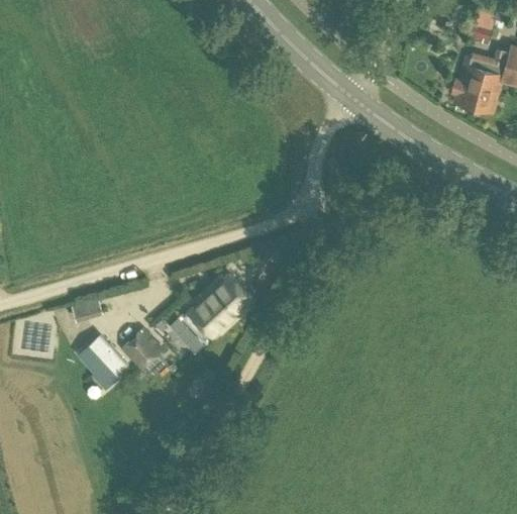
[(495,19),(505,22),(509,10),(499,7),(495,19)]
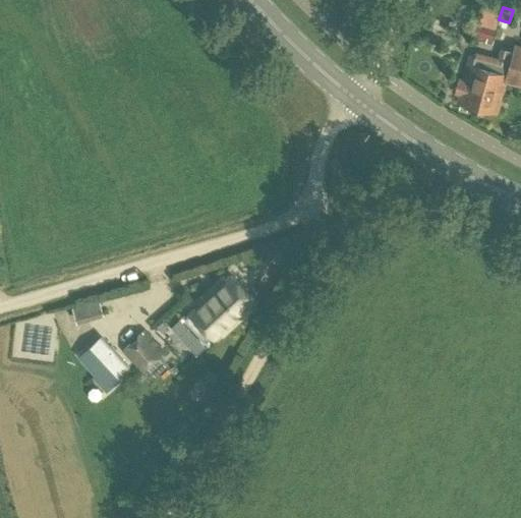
[(475,38),(491,44),(496,30),(478,25),(475,38)]
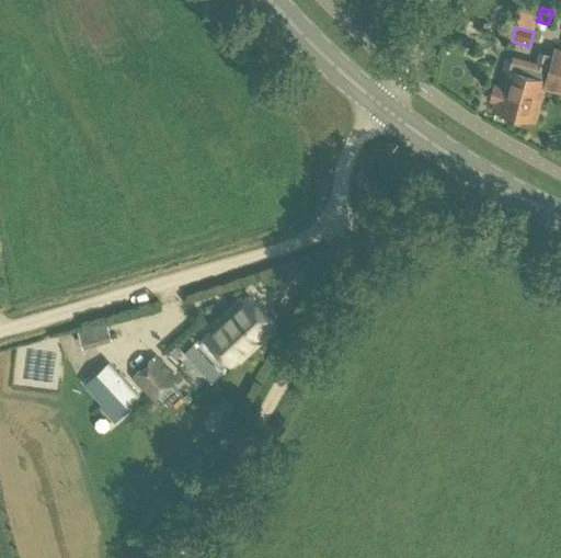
[(535,80),(516,75),(504,70),(499,89),(494,87),(489,103),(494,104),(492,112),(534,124),(545,90),(560,94),(560,53),(554,52),(545,83),(535,80)]
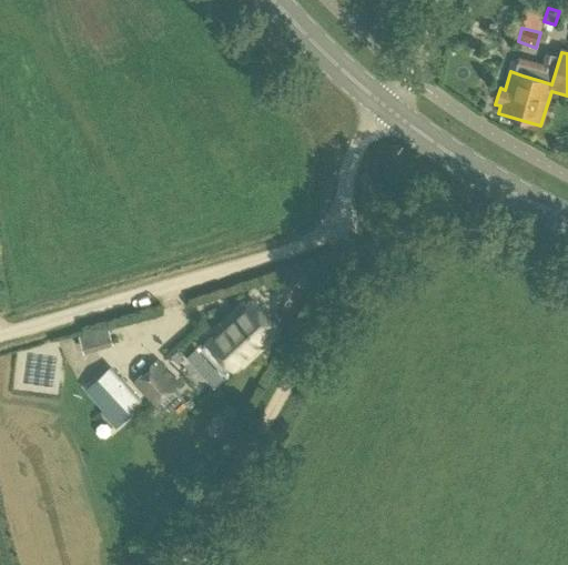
[(200,350),(226,383),(229,382),(226,379),(241,366),(243,370),(266,350),(263,347),(279,335),(256,309),(242,321),(240,318),(213,339),(215,342),(203,351),(201,349),(200,350)]
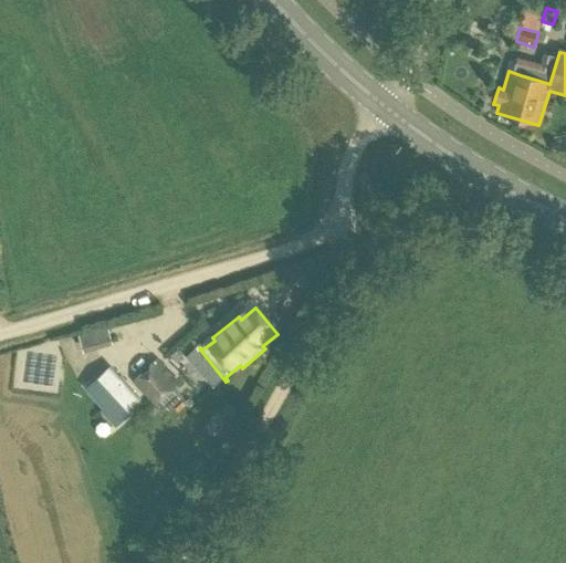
[(79,339),(83,353),(112,346),(107,331),(79,339)]
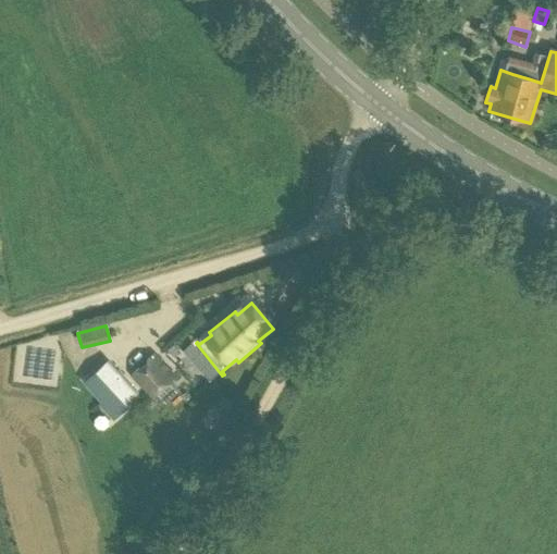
[(132,376),(151,399),(174,380),(156,356),(132,376)]
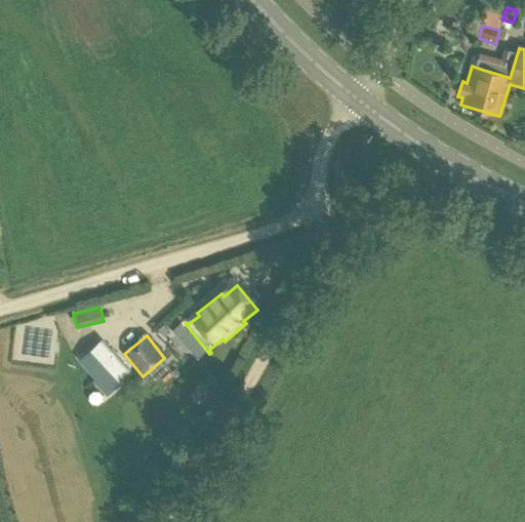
[(115,389),(120,384),(118,382),(128,372),(101,342),(84,357),(79,362),(96,380),(93,383),(107,397),(115,389)]
